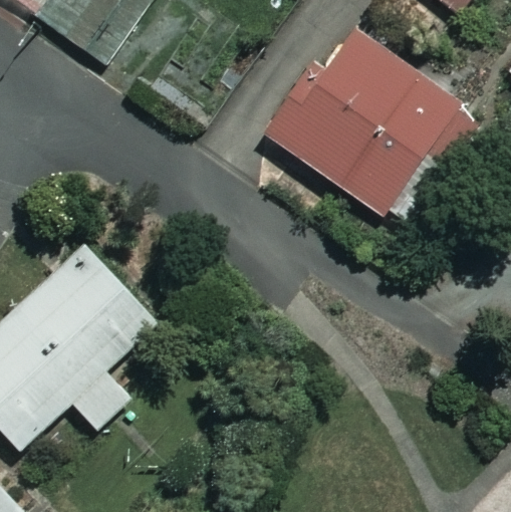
[(33,0),(107,56),(150,0),(33,0)]
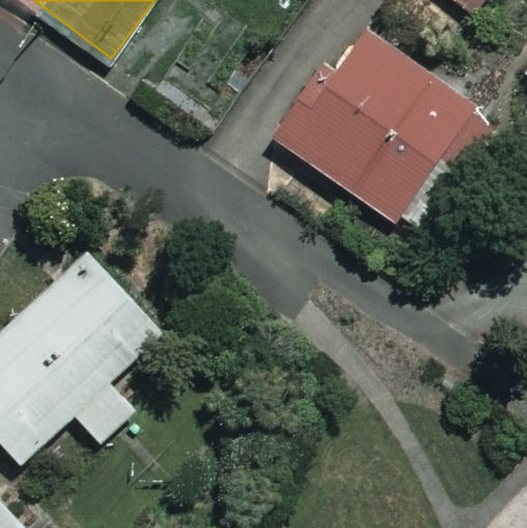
[(454,0),(477,19),(491,0),(454,0)]
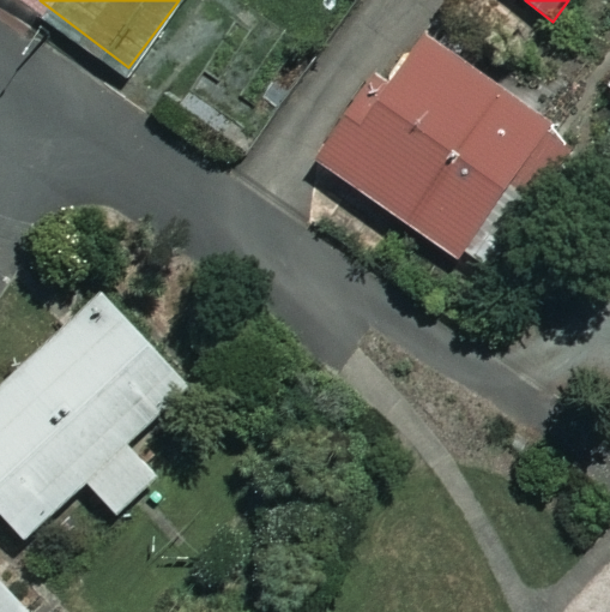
[(556,127),(422,29),(324,163),(457,262),(556,127)]
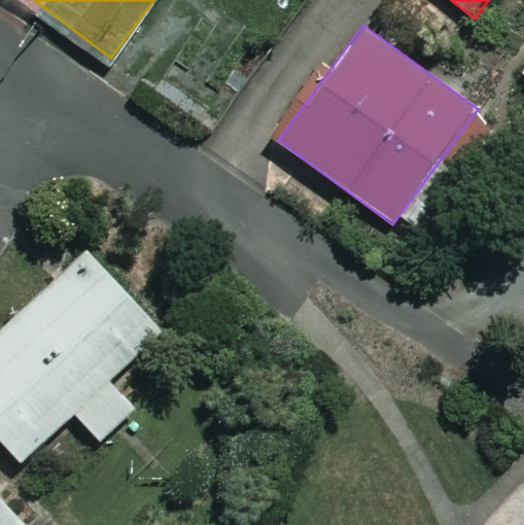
[(523,59),(514,72),(523,79),(523,59)]
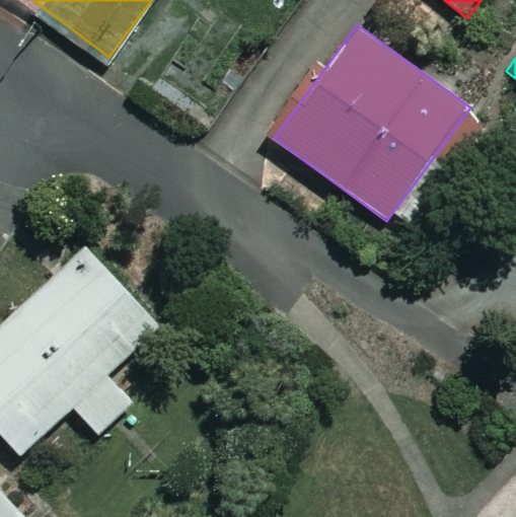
[(0,431),(20,454),(60,418),(86,446),(135,401),(107,373),(159,324),(86,246),(0,325),(0,431)]
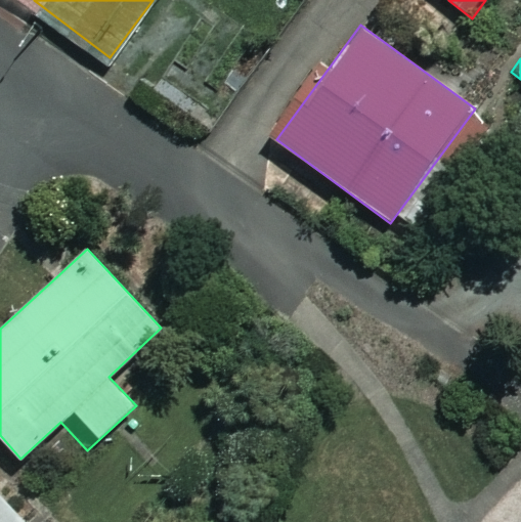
[(0,521),(25,521),(0,493),(0,521)]
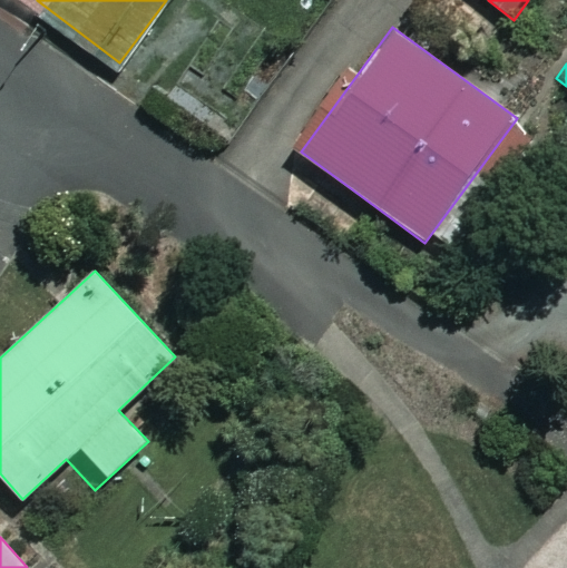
All buildings are outlined.
